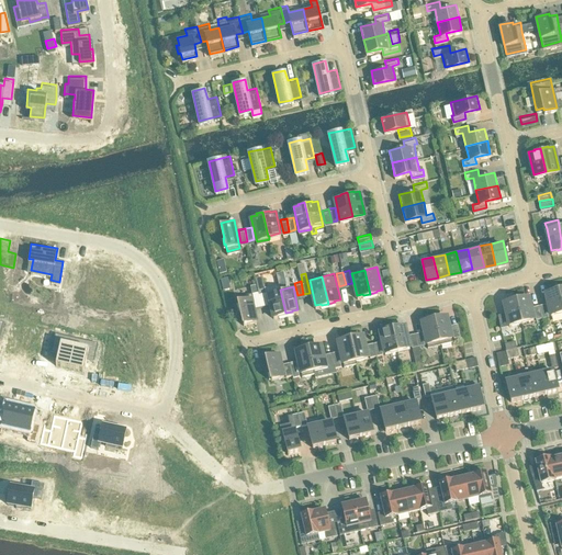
[(561,309),(561,307),(557,286),(550,287),(551,289),(546,290),(550,313),(561,309)]
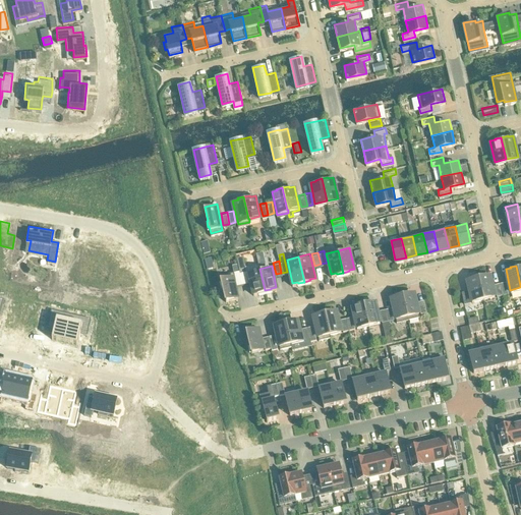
[(240,270),(239,268),(220,273),(221,279),(220,279),(221,285),(222,285),(226,298),(237,296),(233,279),(235,278),(236,283),(242,282),(240,270)]
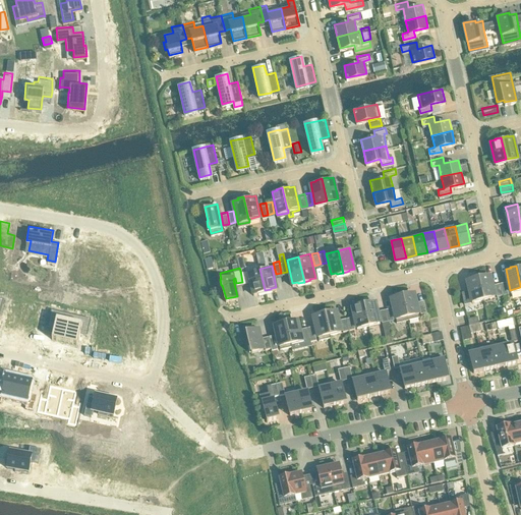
[(242,282),(248,281),(245,269),(240,270),(242,282)]
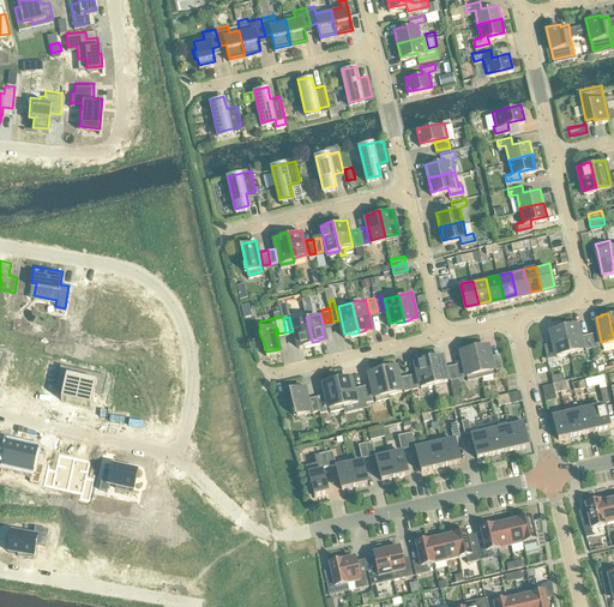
[(312,342),(306,317),(293,319),(299,344),(305,343),(305,344),(312,342)]
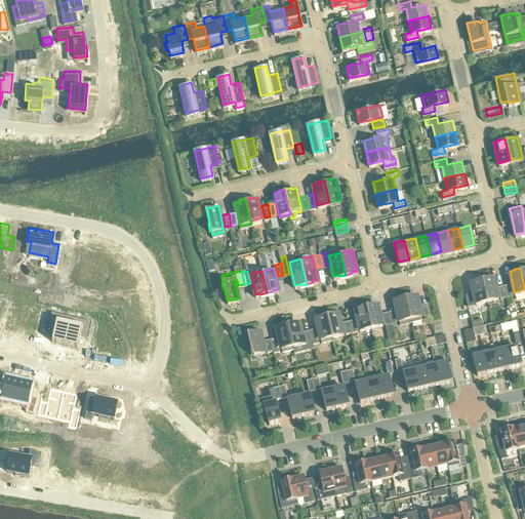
[(488,275),(482,276),(487,298),(498,295),(493,275),(488,276),(488,275)]
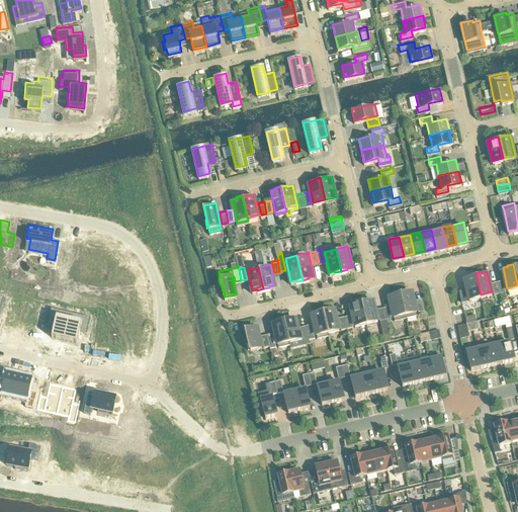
[(481,294),(476,272),(469,274),(469,275),(464,276),(468,297),(481,294)]
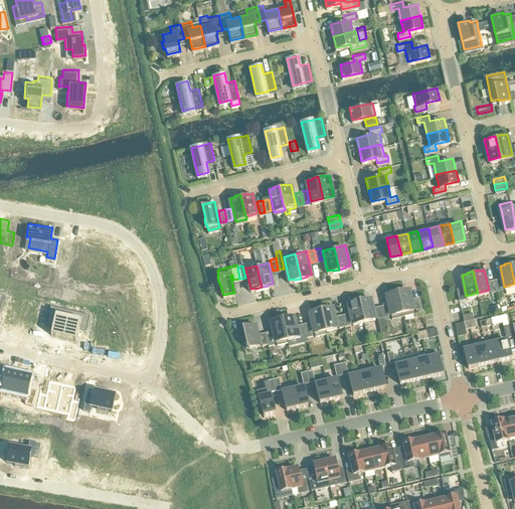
[(500,276),(494,277),(497,289),(502,288),(500,276)]
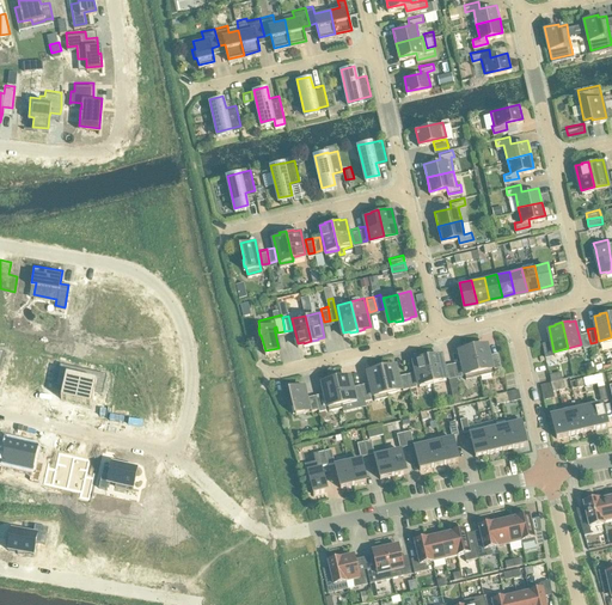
[(591,343),(587,329),(580,331),(583,344),(591,343)]
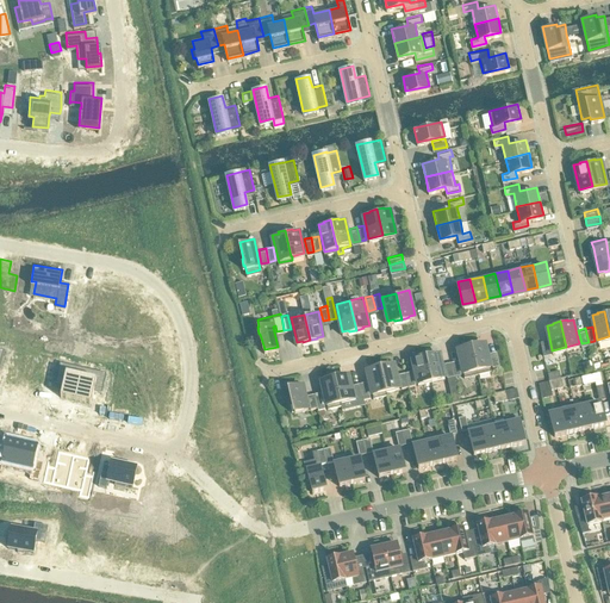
[(540,339),(543,353),(551,352),(547,337),(540,339)]
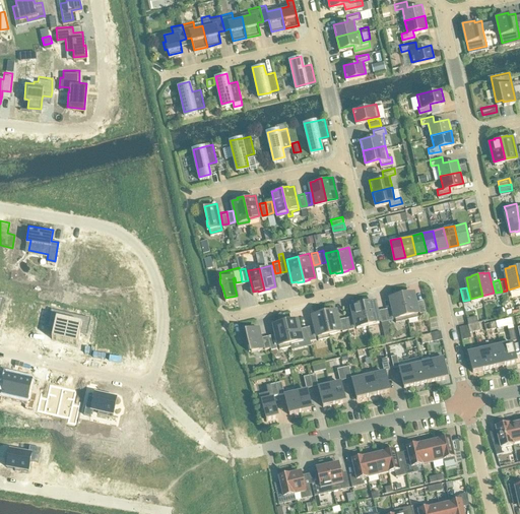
[(407,290),(401,292),(407,316),(418,314),(412,290),(407,291),(407,290)]
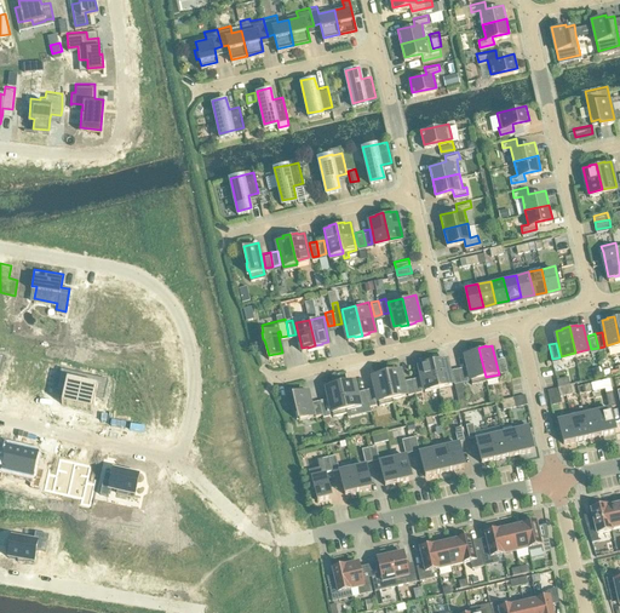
[(486,377),(478,348),(471,349),(471,350),(465,351),(471,381),(486,377)]
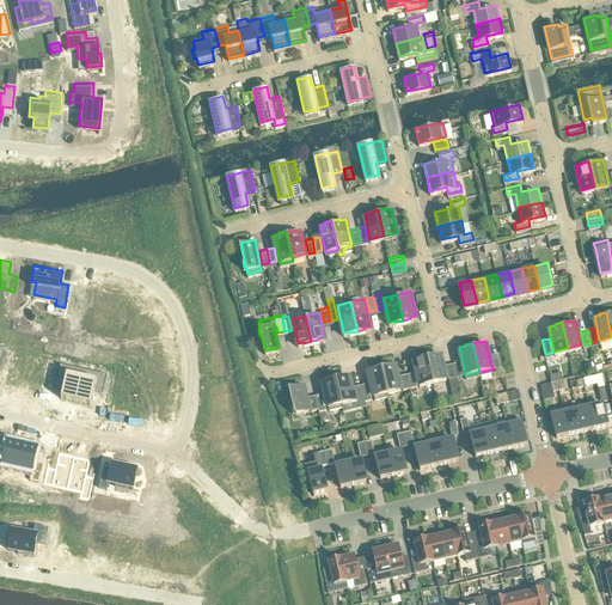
[(490,352),(494,365),(501,364),(497,349),(490,352)]
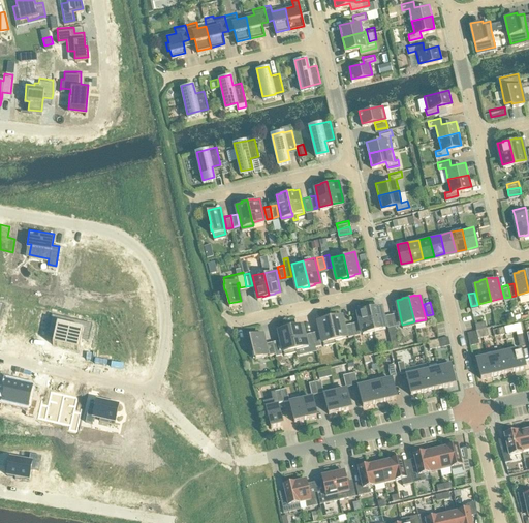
[(375,304),(369,305),(374,328),(385,326),(380,304),(375,305),(375,304)]
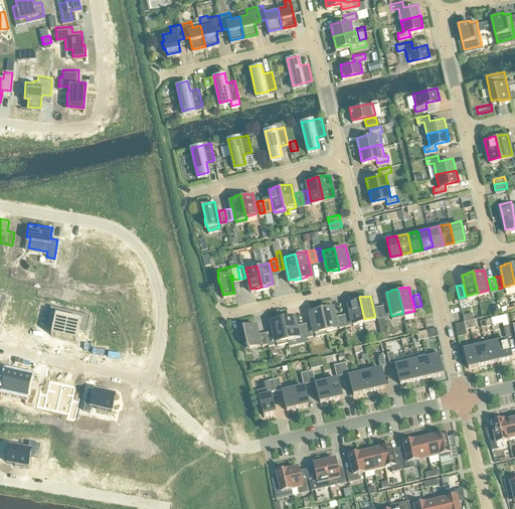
[(364,319),(359,297),(353,299),(353,300),(348,301),(353,322),(364,319)]
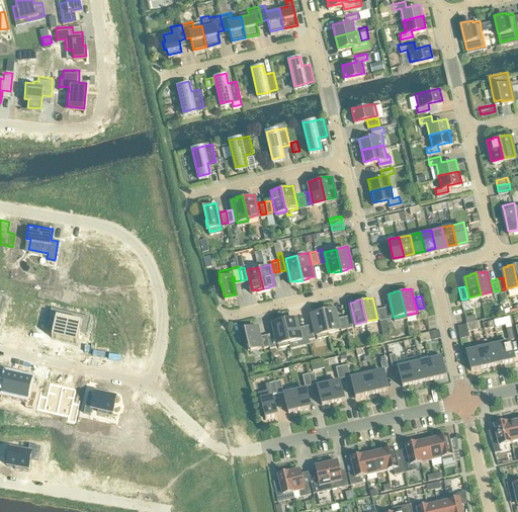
[(495,305),(497,312),(503,310),(502,303),(495,305)]
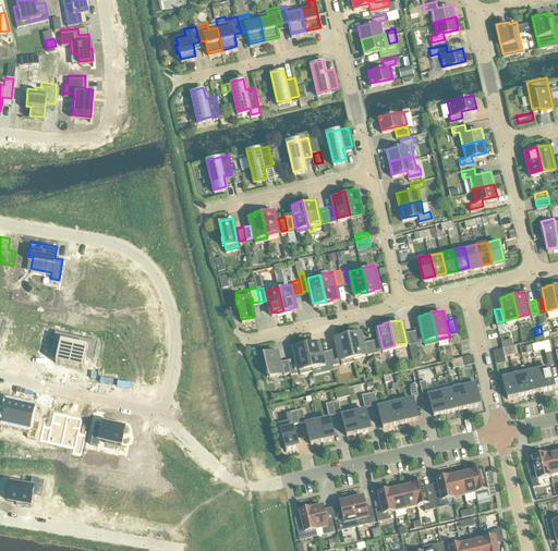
[(419,327),(412,328),(415,341),(422,339),(419,327)]
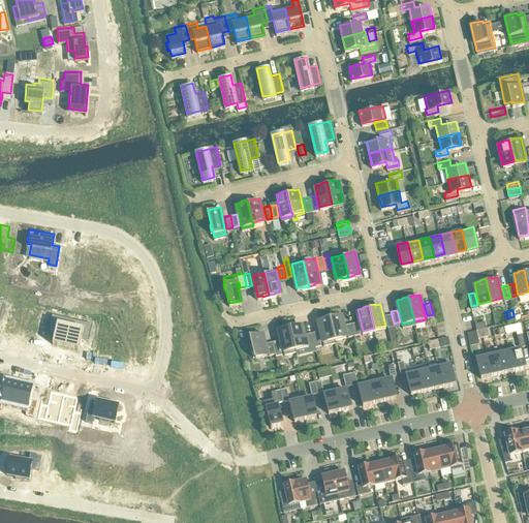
[(52,311),(49,325),(56,327),(53,341),(65,343),(72,315),(52,311)]
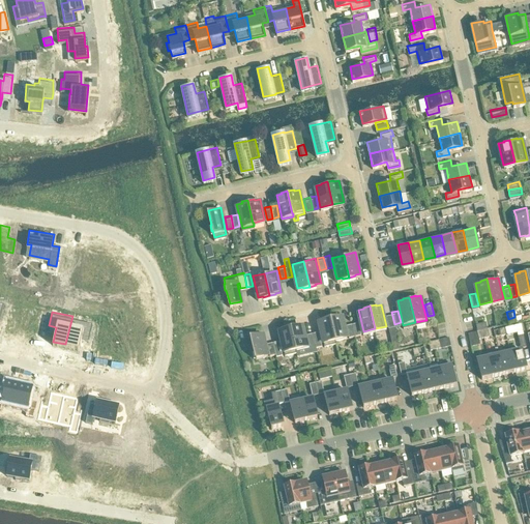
[(394,324),(391,312),(385,314),(388,325),(394,324)]
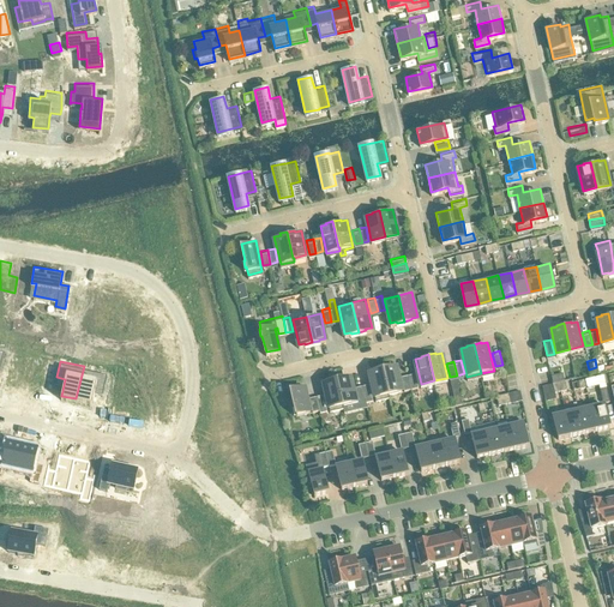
[(390,364),(383,365),(387,391),(389,391),(402,388),(396,364),(390,365),(390,364)]
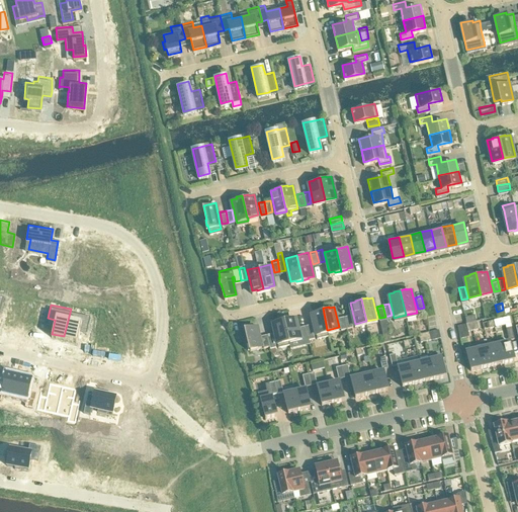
[(327,330),(323,308),(316,310),(317,311),(312,312),(317,336),(328,333),(328,330),(327,330)]
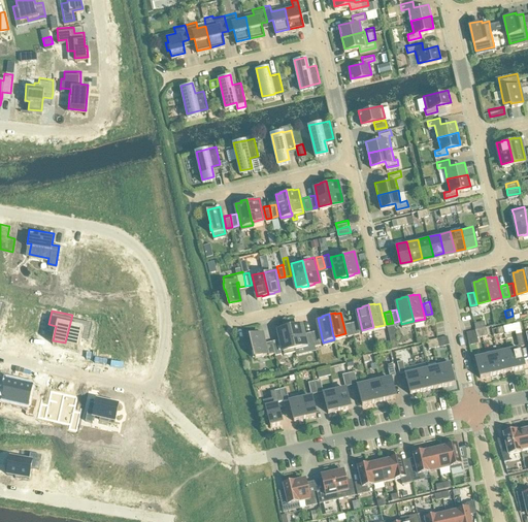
[(72,315),(65,343),(78,346),(81,332),(89,333),(92,320),(72,315)]
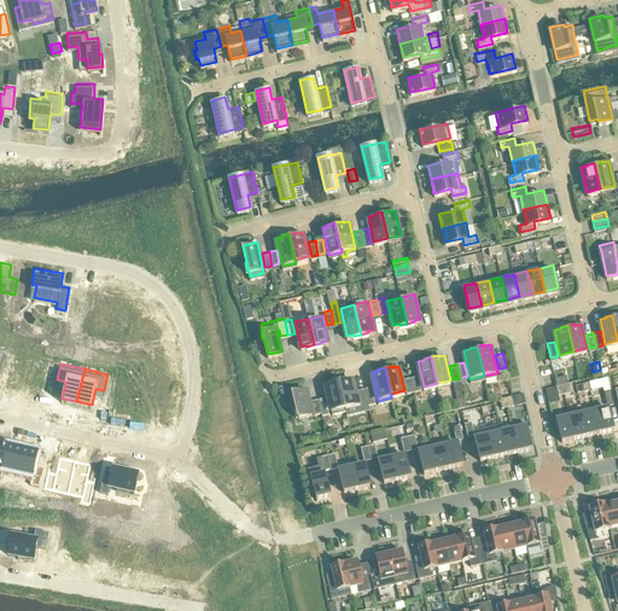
[(418,373),(410,374),(414,389),(420,387),(418,373)]
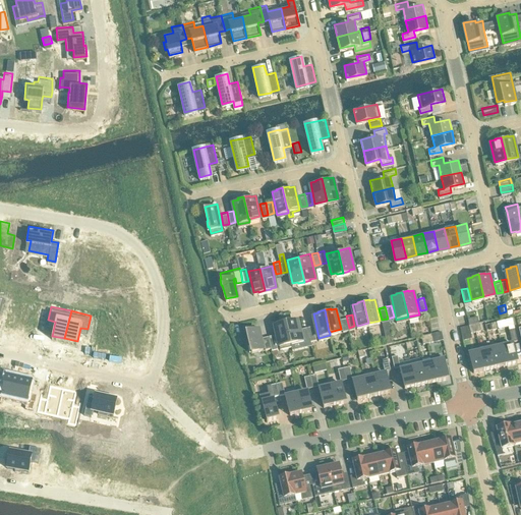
[(349,328),(346,316),(340,317),(343,329),(349,328)]
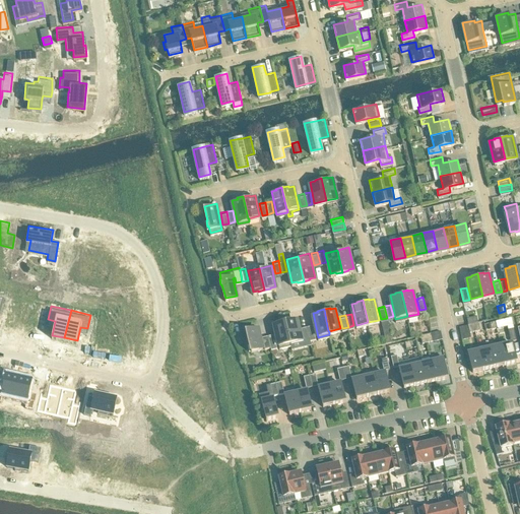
[(290,317),(284,318),(289,340),(290,340),(302,337),(297,317),(291,318),(290,317)]
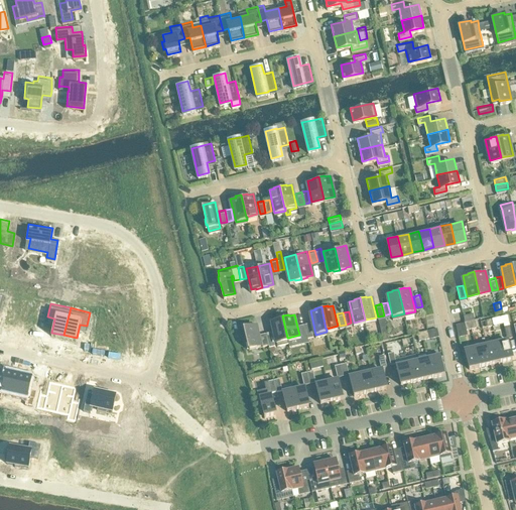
[(287,338),(282,315),(276,317),(276,319),(271,320),(277,343),(288,341),(288,338),(287,338)]
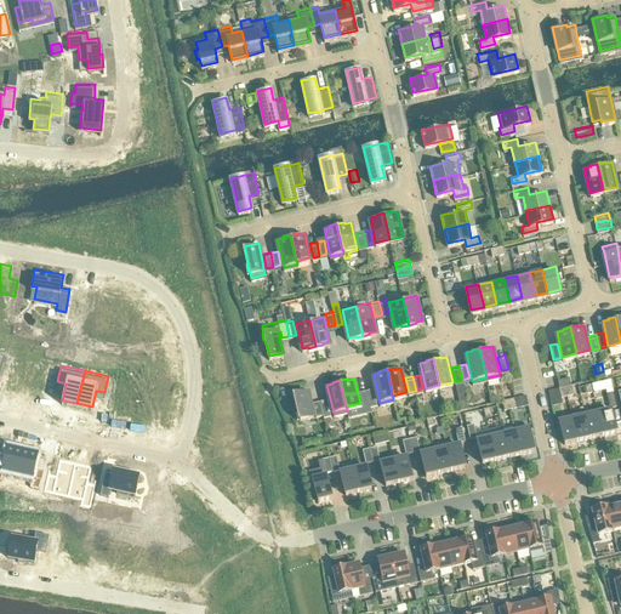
[(567,392),(564,382),(548,386),(550,396),(567,392)]
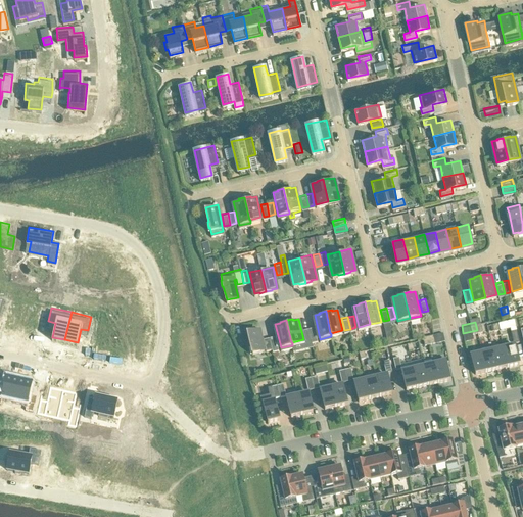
[(311,337),(312,340),(318,338),(315,324),(308,326),(311,337)]
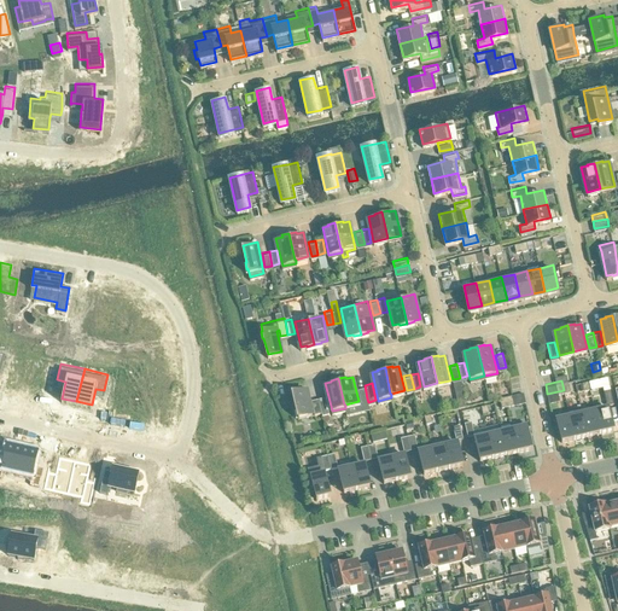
[(361,401),(367,399),(365,385),(357,387),(361,401)]
